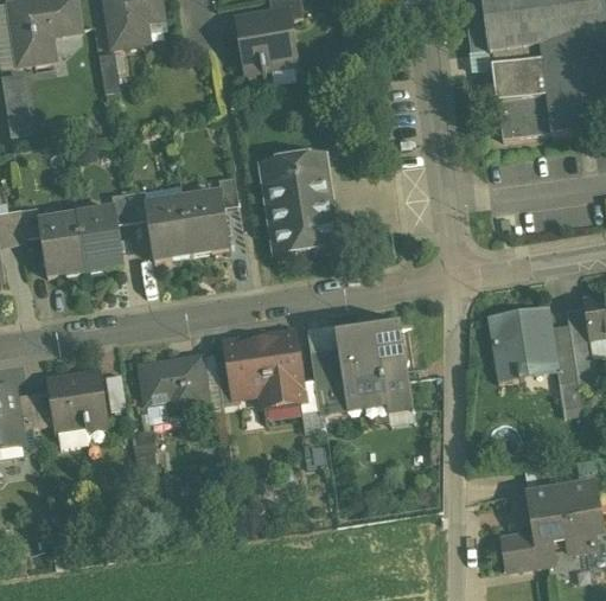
[(23,0),(7,2),(17,64),(55,58),(51,34),(80,30),(75,0),(23,0)]
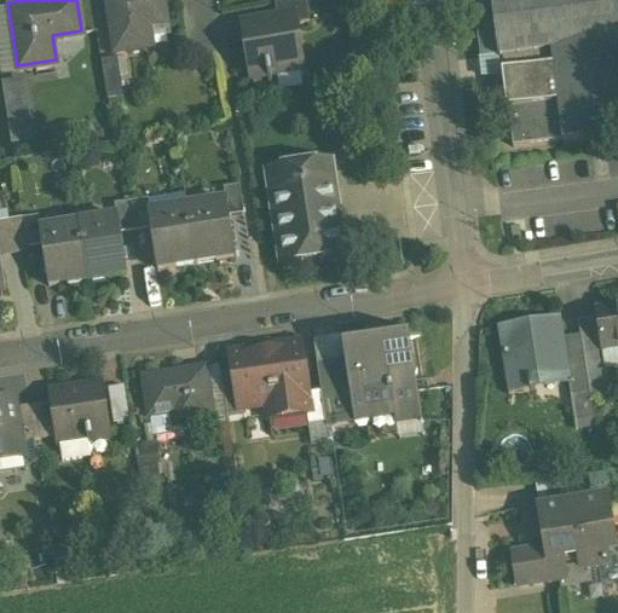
[(105,0),(113,47),(145,42),(142,21),(166,17),(163,0),(105,0)]
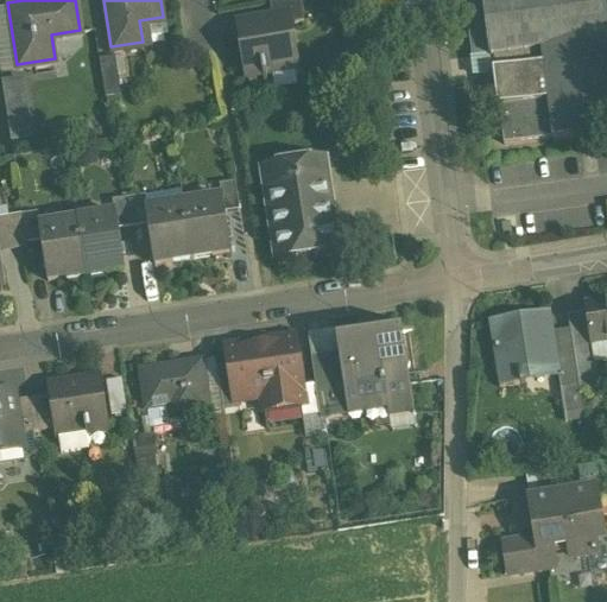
[(269,0),(271,13),(288,11),(289,19),(303,17),(299,0),(269,0)]
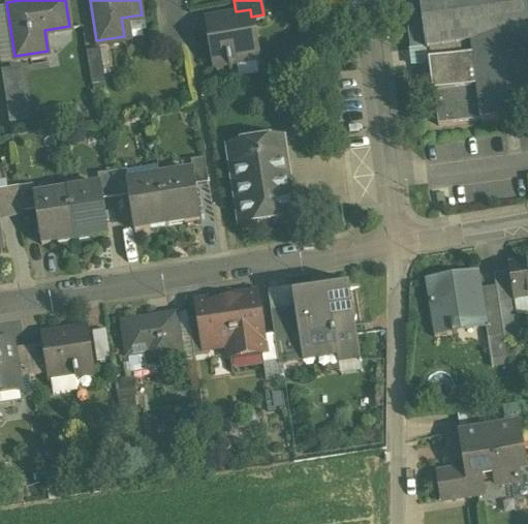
[(404,0),(406,13),(421,11),(418,0),(404,0)]
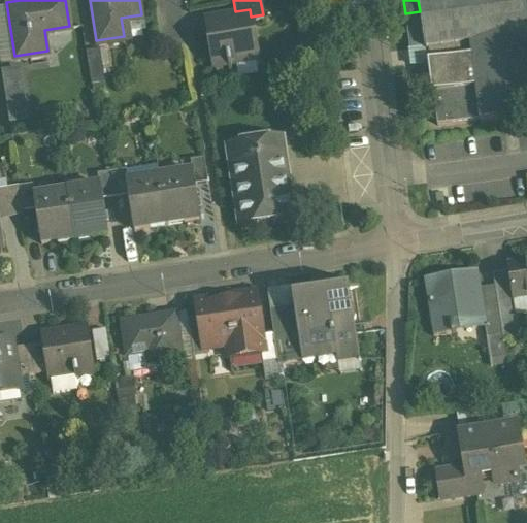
[(418,0),(420,11),(423,42),(424,44),(428,43),(526,30),(526,21),(526,14),(524,0),(418,0)]
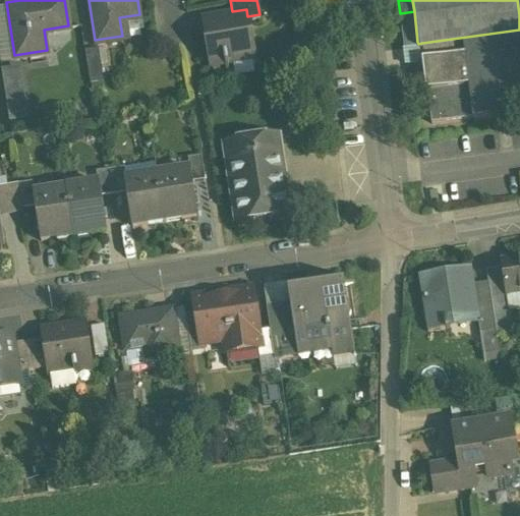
[(232,11),(218,13),(220,22),(205,24),(210,60),(224,57),(225,65),(228,65),(227,57),(253,53),(247,16),(246,9),(232,11)]
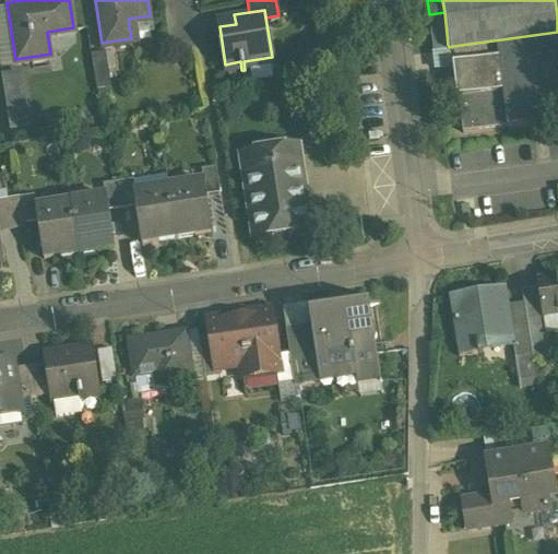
[(444,12),(429,14),(434,47),(448,45),(444,12)]
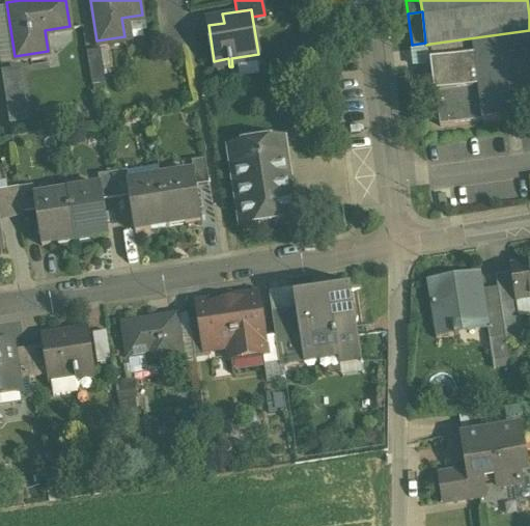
[(529,30),(430,44),(431,56),(429,56),(433,88),(435,87),(439,119),(480,114),(481,115),(529,109),(529,30)]
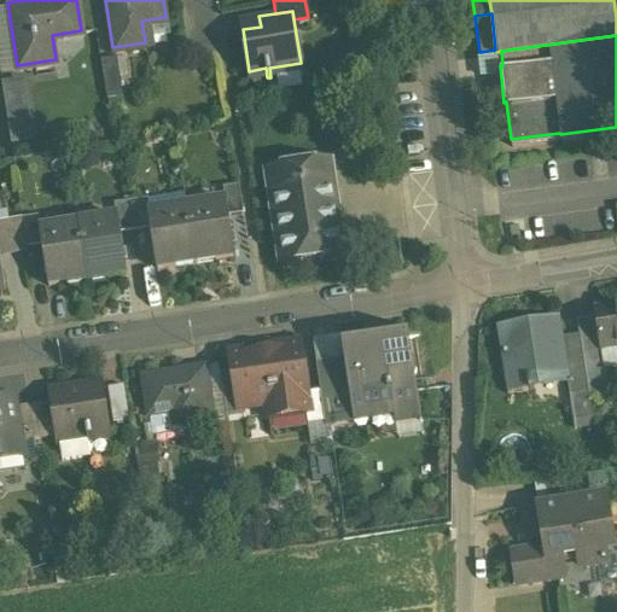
[(116,53),(99,54),(105,93),(121,92),(116,53)]
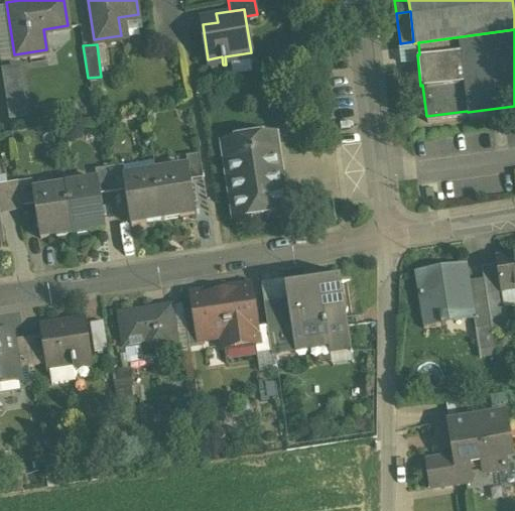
[(19,65),(1,67),(8,116),(26,113),(19,65)]
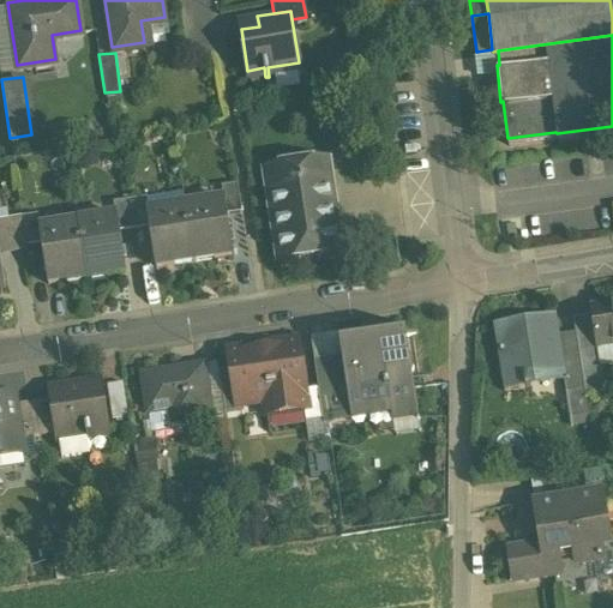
[(328,155),(264,164),(278,258),(341,248),(328,155)]
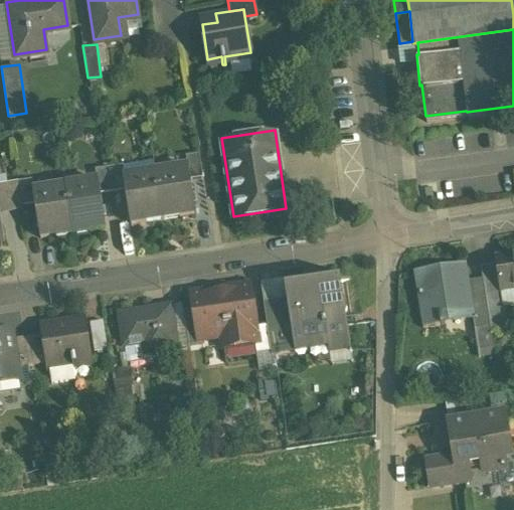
[(198,150),(184,152),(186,164),(187,164),(189,176),(201,174),(198,150)]
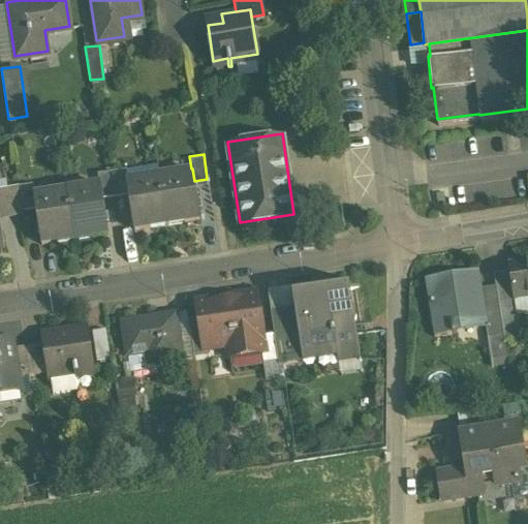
[(125,166),(111,168),(115,193),(127,191),(125,179),(126,179),(125,166)]
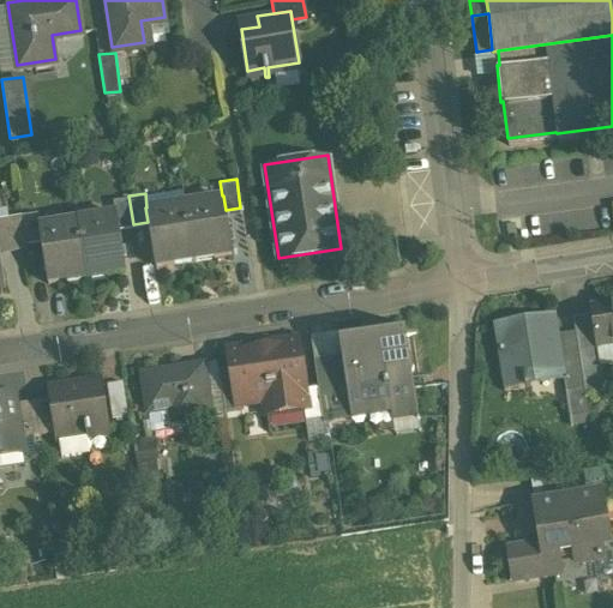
[(128,196),(113,198),(115,212),(116,212),(119,227),(133,224),(128,196)]
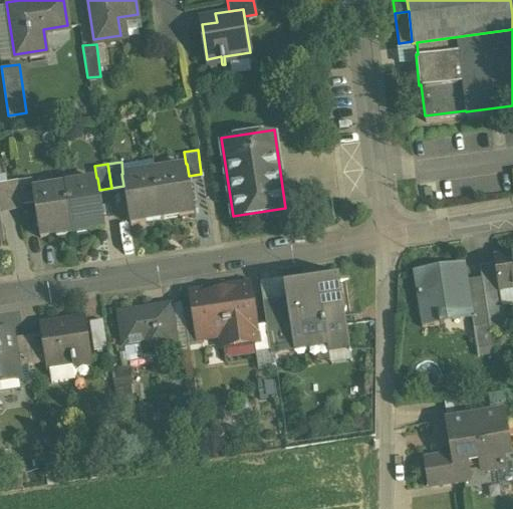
[(186,164),(155,169),(162,214),(194,210),(189,176),(187,164),(186,164)]
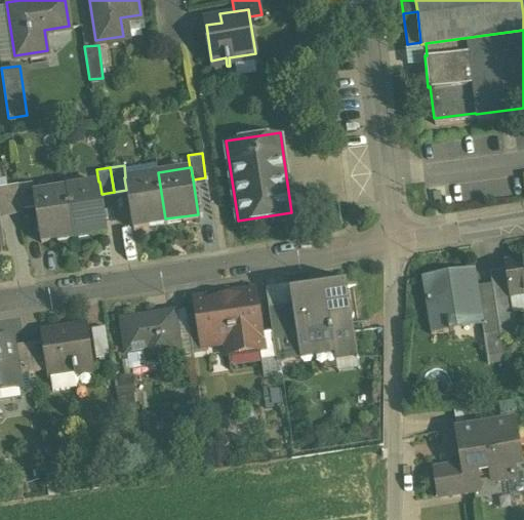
[(125,177),(124,177),(126,190),(131,224),(165,218),(158,172),(125,177)]
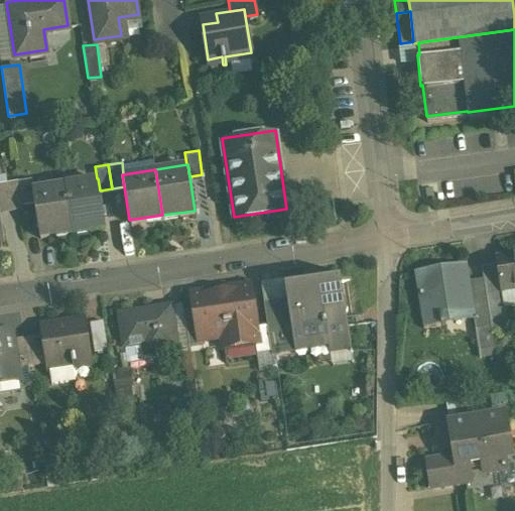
[(31,176),(18,178),(21,202),(33,201),(32,188),(33,187),(31,176)]
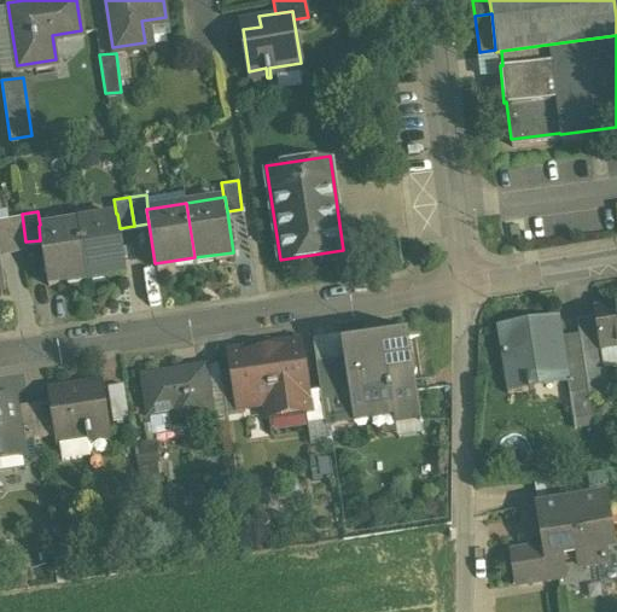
[(22,214),(0,216),(0,245),(25,242),(22,214)]
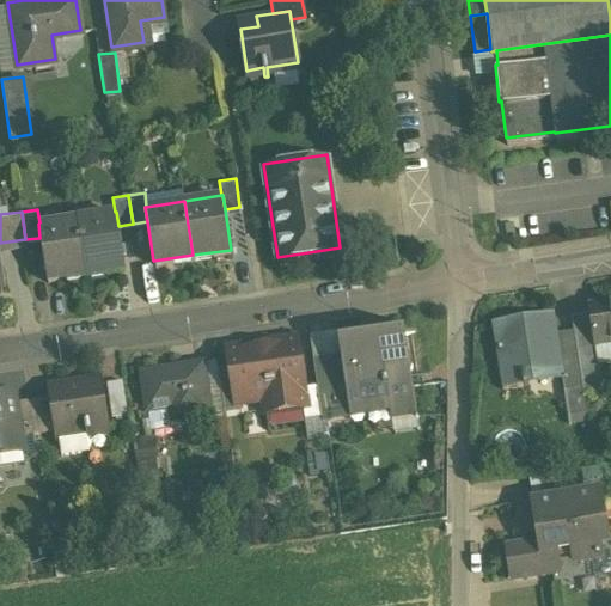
[(115,212),(77,218),(85,271),(124,265),(118,226),(116,212),(115,212)]
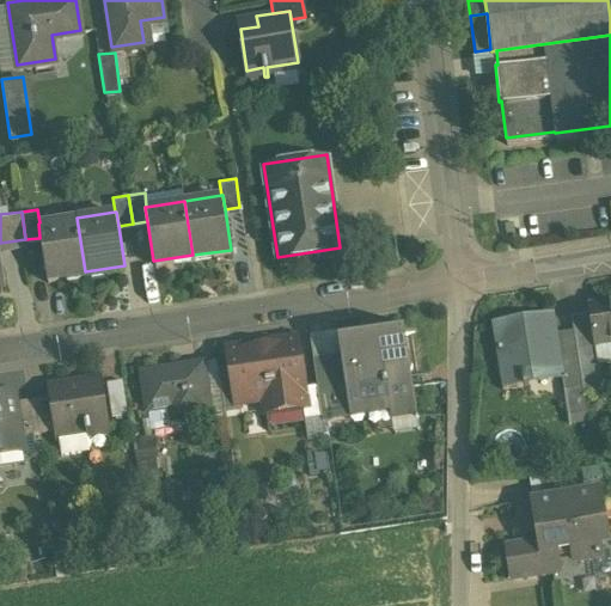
[(40,222),(38,224),(40,238),(47,277),(85,271),(77,218),(40,222)]
